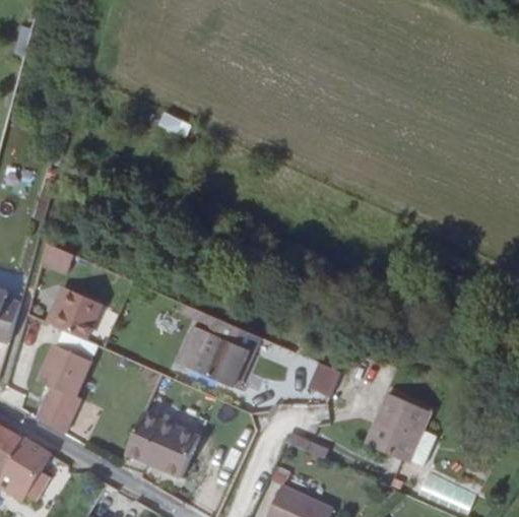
[(163,112),(157,125),(188,135),(192,122),(163,112)]
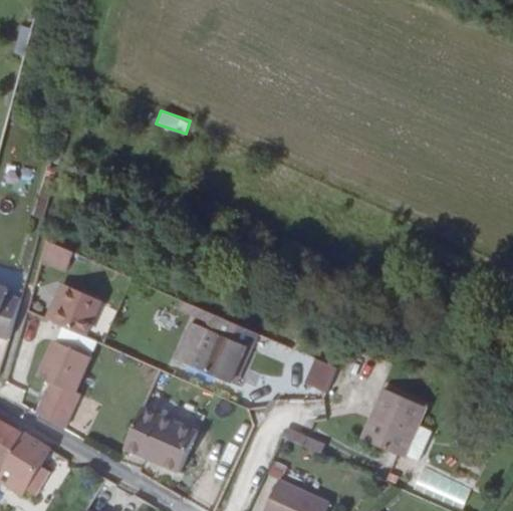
[(64,268),(70,253),(44,242),(39,258),(64,268)]
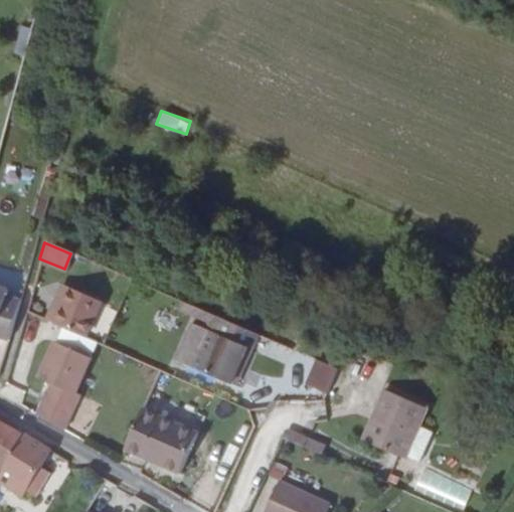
[(68,290),(60,286),(46,320),(55,324),(68,290)]
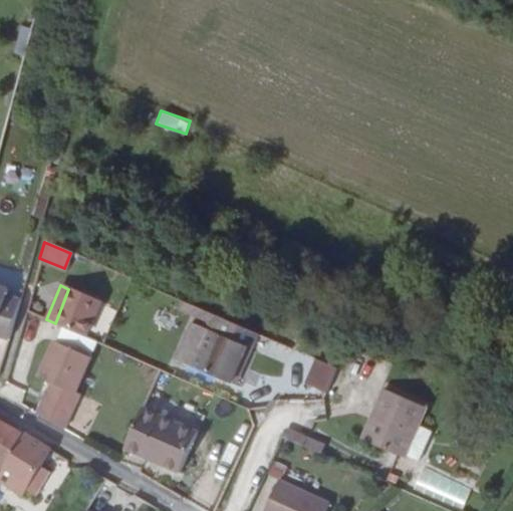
[(84,334),(98,301),(68,289),(55,323),(63,326),(84,334)]
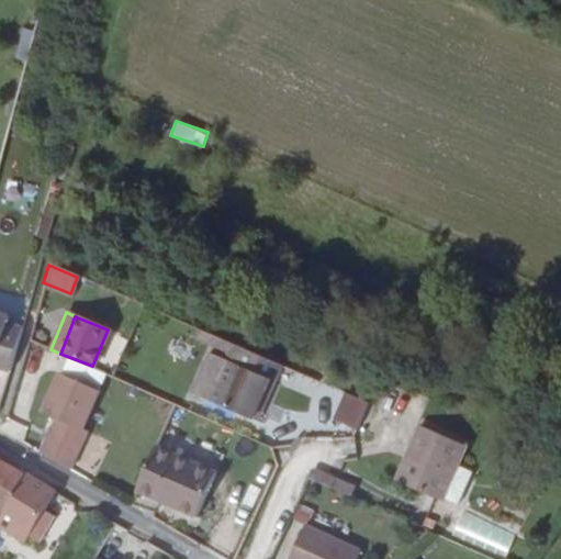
[(0,371),(9,373),(20,336),(20,332),(2,328),(3,321),(0,320),(0,371)]
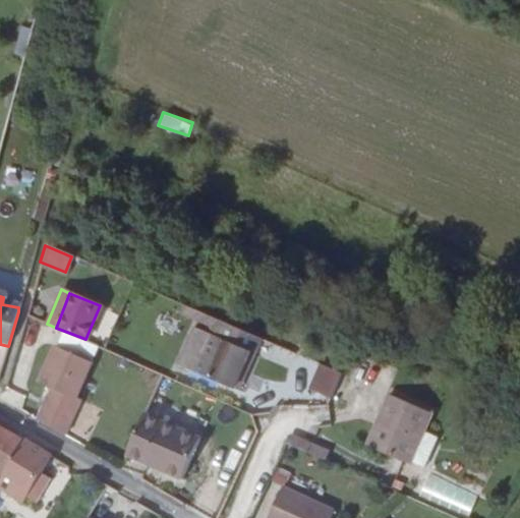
[(245,373),(248,375),(264,340),(230,326),(223,342),(196,332),(178,367),(237,392),(245,373)]
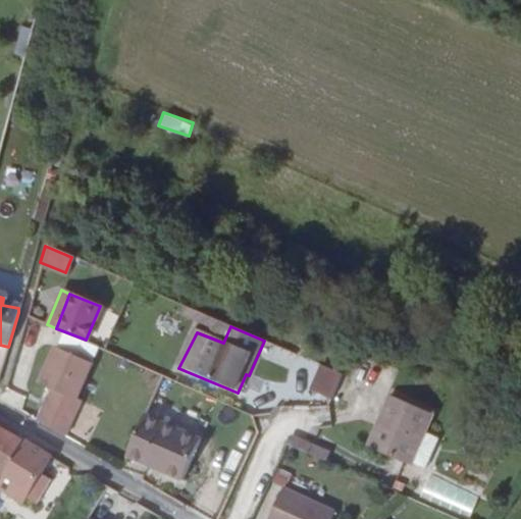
[(93,364),(100,347),(86,340),(64,331),(57,347),(93,364)]
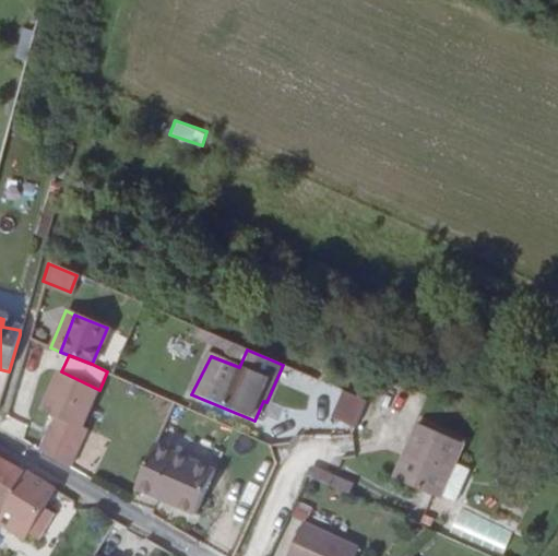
[(64,425),(50,454),(71,466),(88,428),(83,425),(99,390),(61,371),(46,409),(60,416),(58,421),(64,425)]
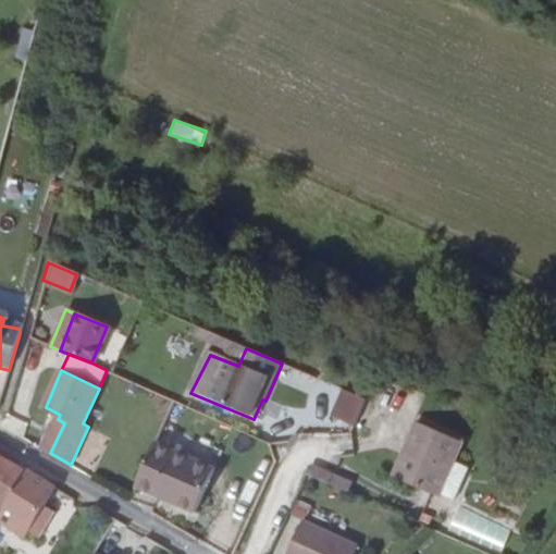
[(355,420),(366,394),(342,384),(331,411),(355,420)]
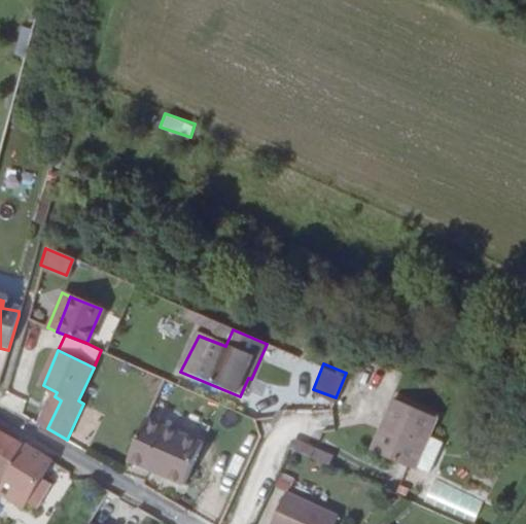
[(429,438),(415,431),(424,411),(380,391),(372,411),(378,415),(364,447),(416,467),(429,438)]
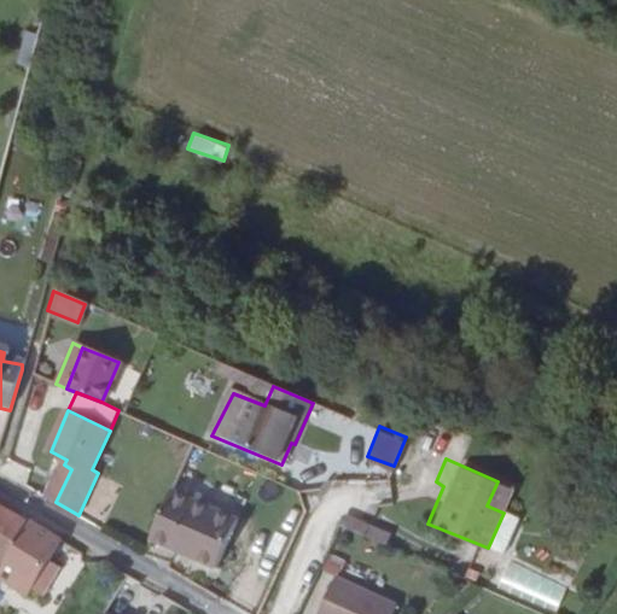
[(239,519),(176,487),(152,537),(215,568),(239,519)]
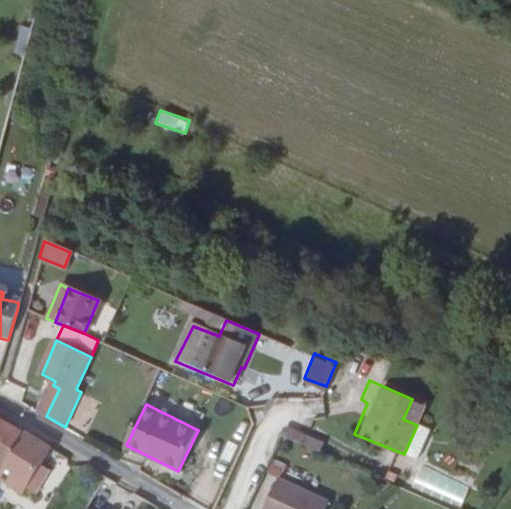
[(0,415),(0,477),(14,486),(17,481),(32,457),(41,440),(0,415)]
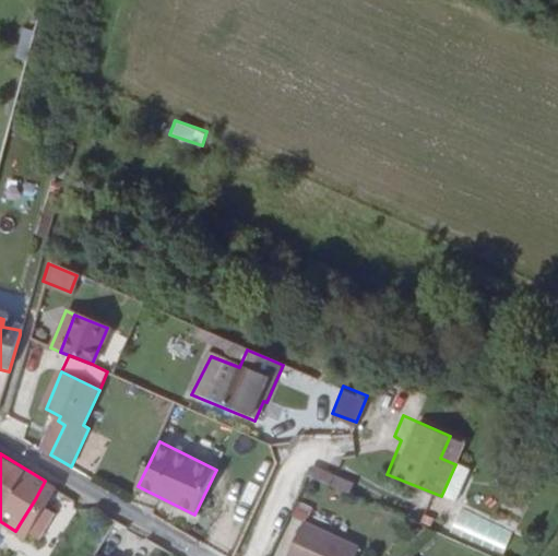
[(27,530),(44,505),(35,499),(19,525),(27,530)]
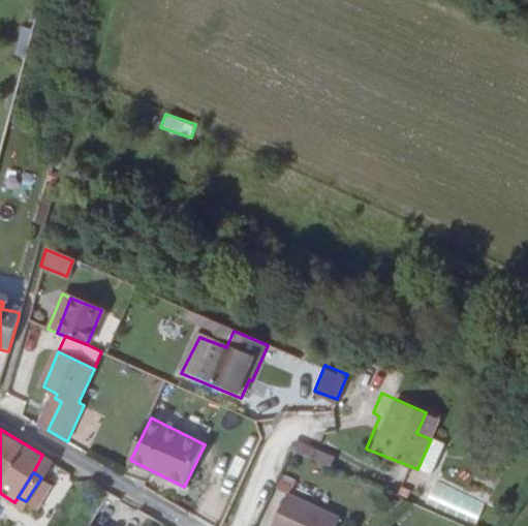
[(334,525),(338,518),(288,493),(273,525),(334,525)]
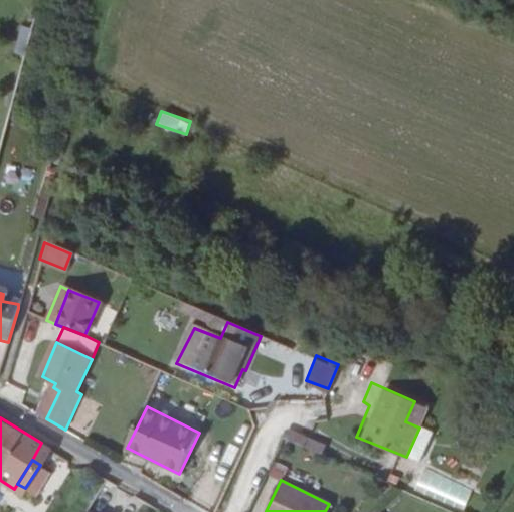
[(389,511),(381,502),(370,511),(389,511)]
